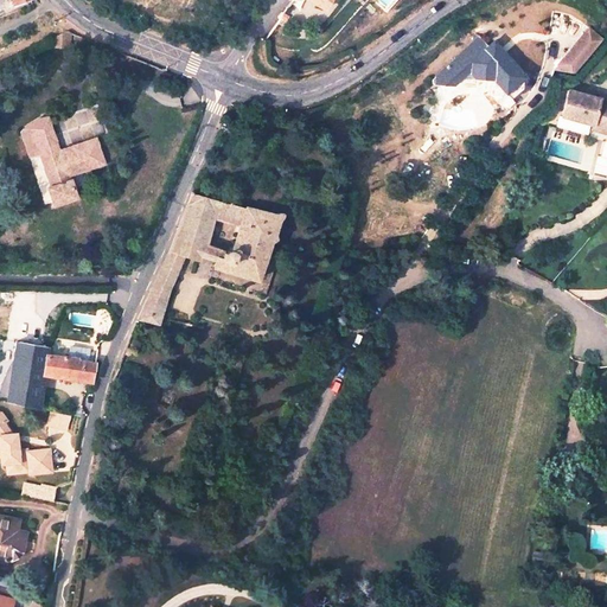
[(588,26),(554,63),(568,76),(602,39),(588,26)]
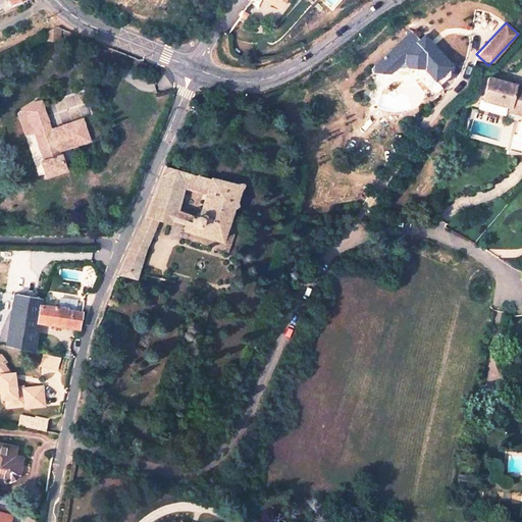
[(44,23),(40,40),(55,44),(58,29),(44,23)]
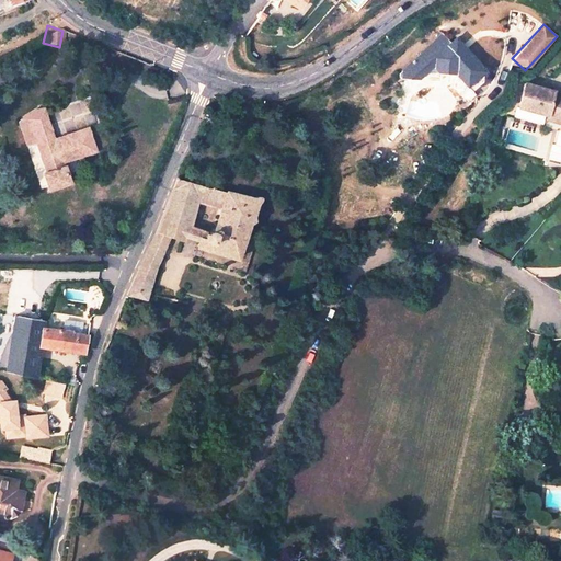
[(427,78),(450,79),(466,96),(479,84),(479,72),(465,58),(453,57),(439,42),(425,56),(427,58),(427,70),(427,78)]
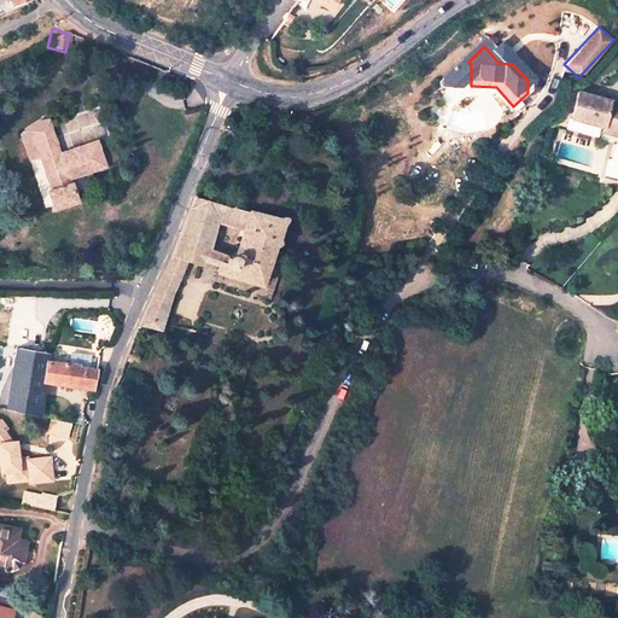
[(465,58),(437,82),(436,93),(453,94),(470,77),(471,77),(471,64),(468,62),(465,58)]
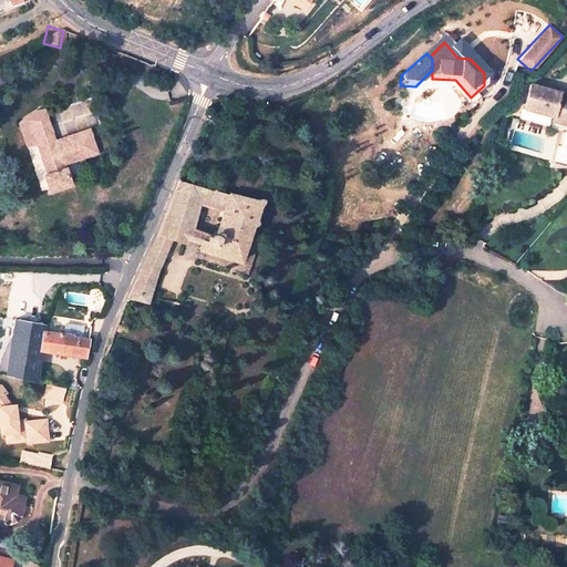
[(555,96),(526,88),(519,113),(548,121),(549,117),(566,122),(566,133),(565,140),(566,140),(566,102),(566,98),(555,94),(555,96)]
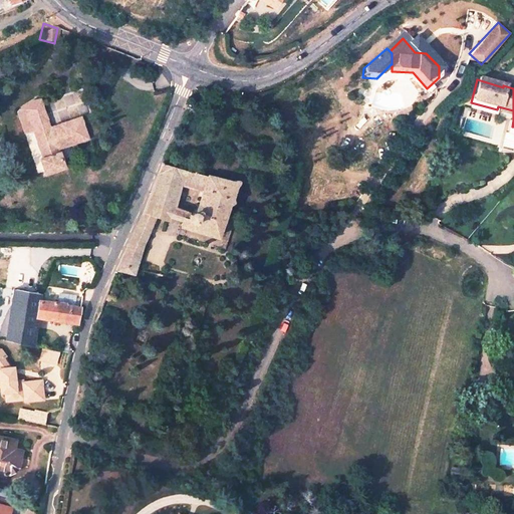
[(26,104),(17,112),(26,136),(29,134),(39,162),(35,163),(40,178),(60,170),(55,157),(50,158),(47,150),(57,147),(59,151),(81,142),(72,120),(59,125),(59,129),(42,136),(38,124),(43,123),(34,101),(26,104)]
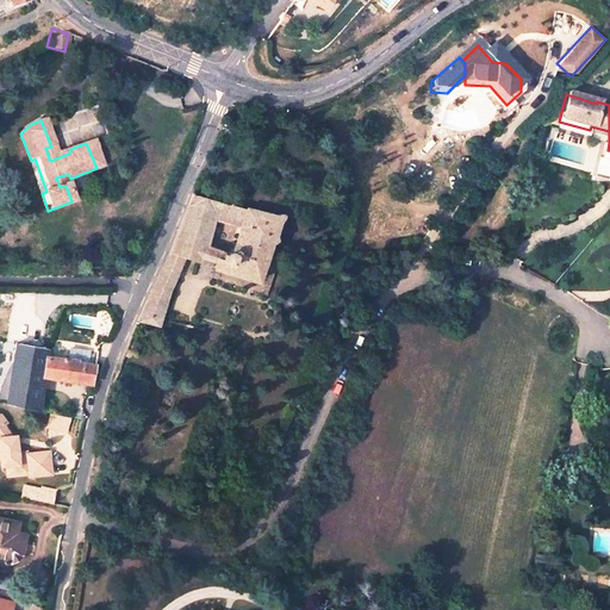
[(609,131),(591,126),(590,130),(589,134),(609,138),(609,131)]
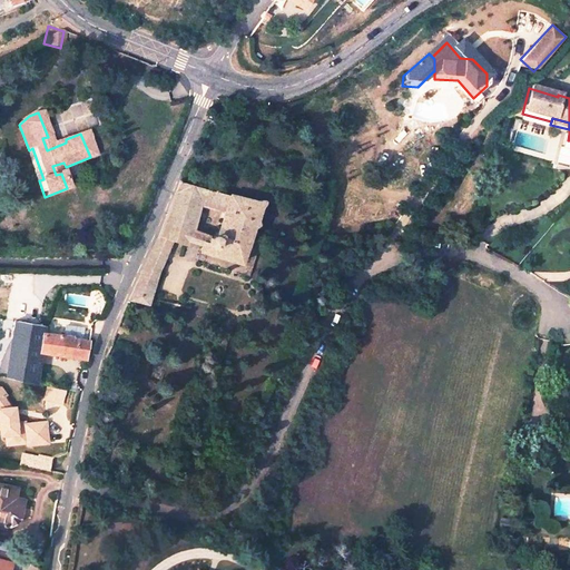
[(29,150),(19,125),(13,126),(23,153),(29,150)]
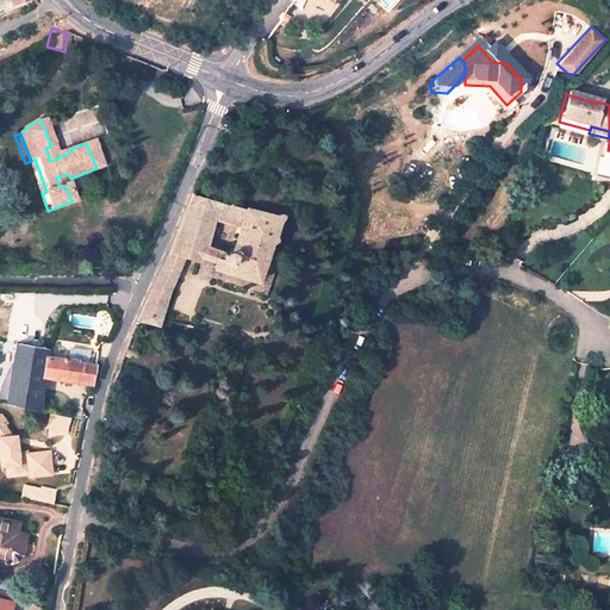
[(605,160),(593,157),(587,180),(603,185),(609,161),(605,160)]
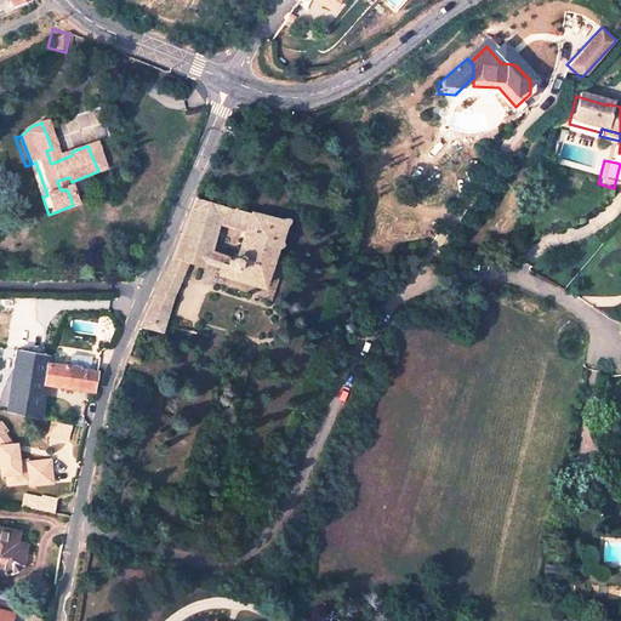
[(215,271),(258,284),(271,244),(274,244),(281,218),(198,195),(164,269),(178,273),(183,260),(200,265),(203,256),(209,256),(205,251),(216,216),(243,227),(234,252),(226,257),(224,261),(215,257),(214,261),(218,262),(215,271)]
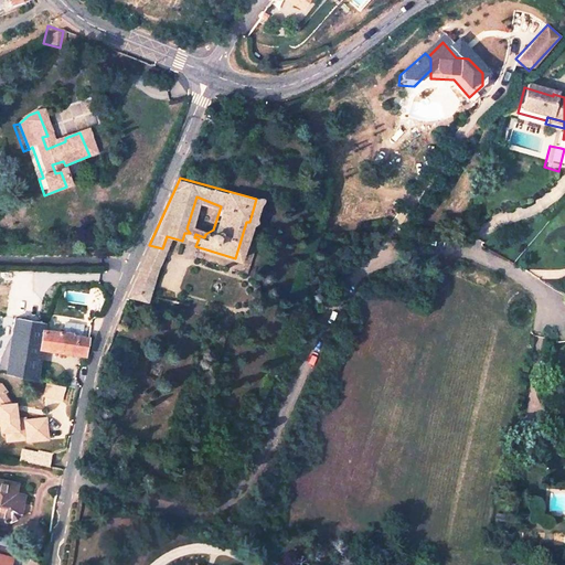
[(147,264),(139,268),(134,281),(146,286),(162,248),(149,245),(150,257),(147,264)]
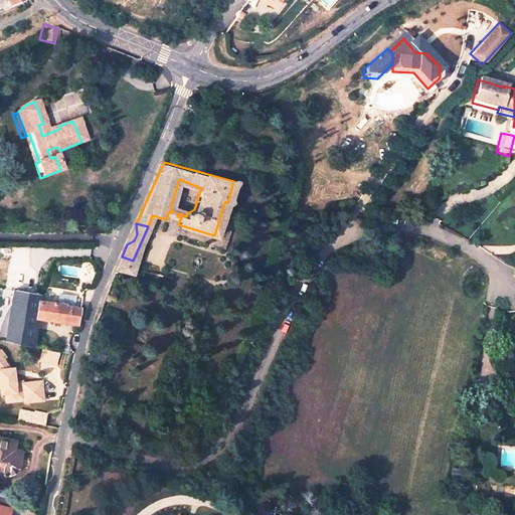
[(116,271),(128,275),(133,261),(122,256),(116,271)]
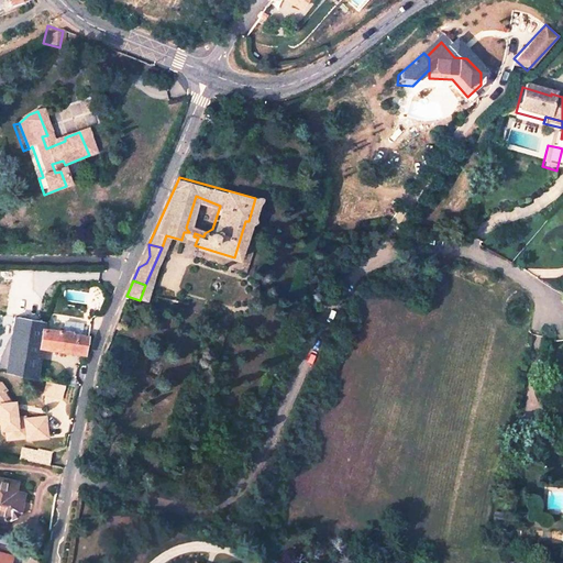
[(42,324),(12,318),(3,374),(34,379),(39,346),(83,352),(86,335),(42,328),(42,324)]
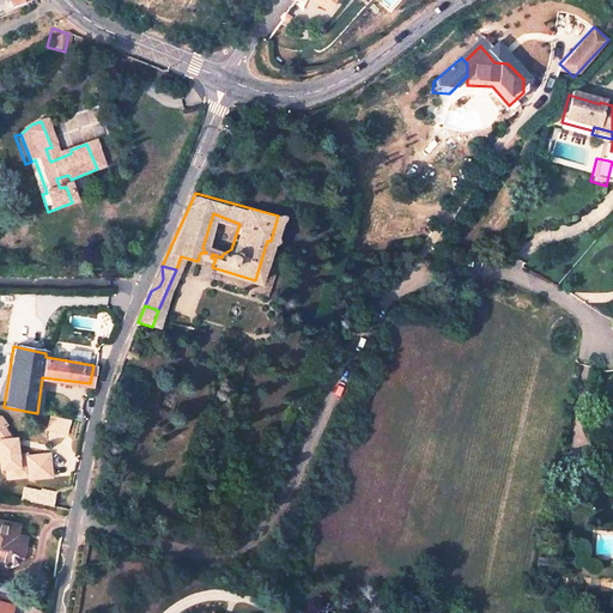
[(229,407),(228,406),(225,405),(223,406),(220,407),(219,408),(219,411),(218,412),(219,414),(220,417),(222,418),(224,419),(226,418),(228,418),(230,417),(231,414),(231,412),(231,411),(230,408),(229,407)]
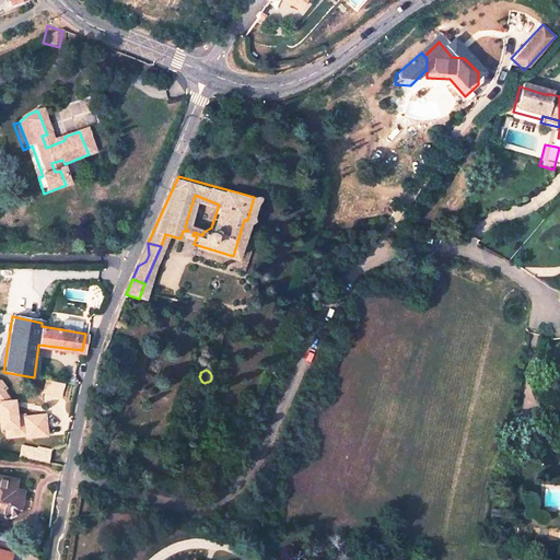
[(25,412),(16,412),(15,399),(11,400),(4,391),(8,388),(4,384),(0,382),(0,416),(1,428),(8,428),(8,435),(27,434),(27,436),(46,435),(44,413),(25,416),(25,412)]
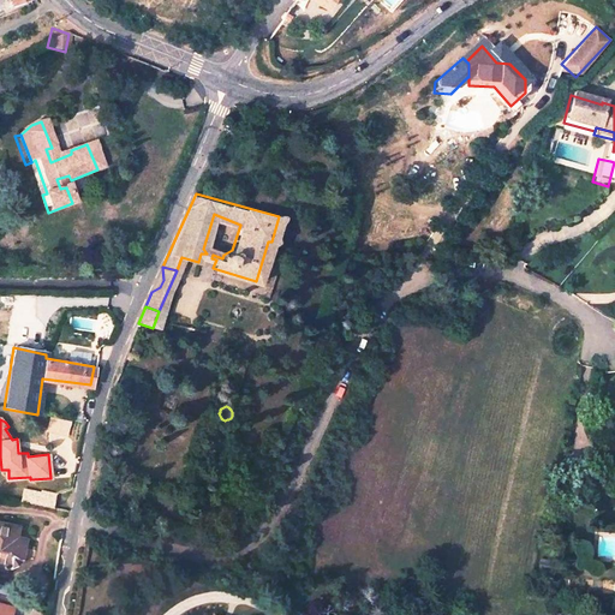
[(47,434),(69,434),(69,421),(47,421),(47,434)]
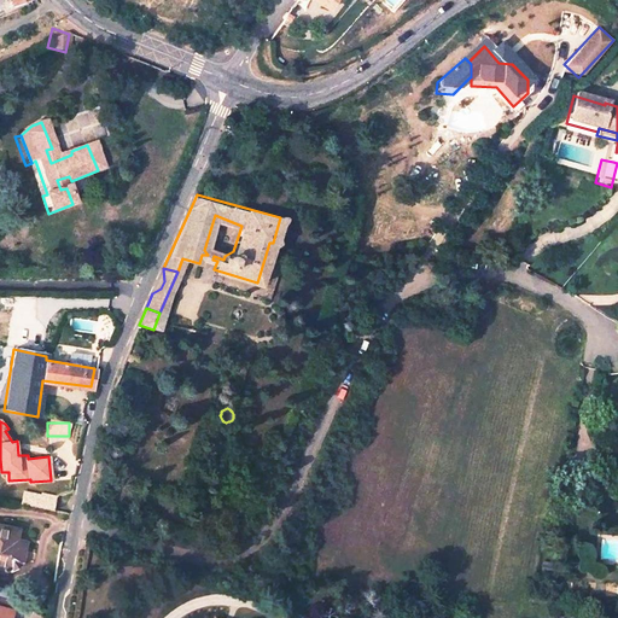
[(56,494),(41,491),(38,506),(52,509),(56,494)]
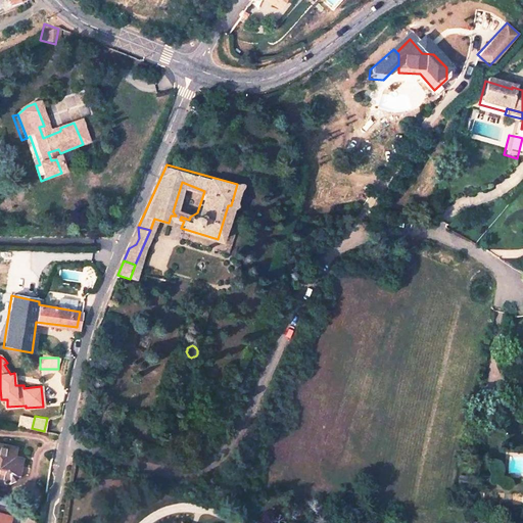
[(25,448),(0,444),(0,487),(7,489),(18,479),(25,448)]
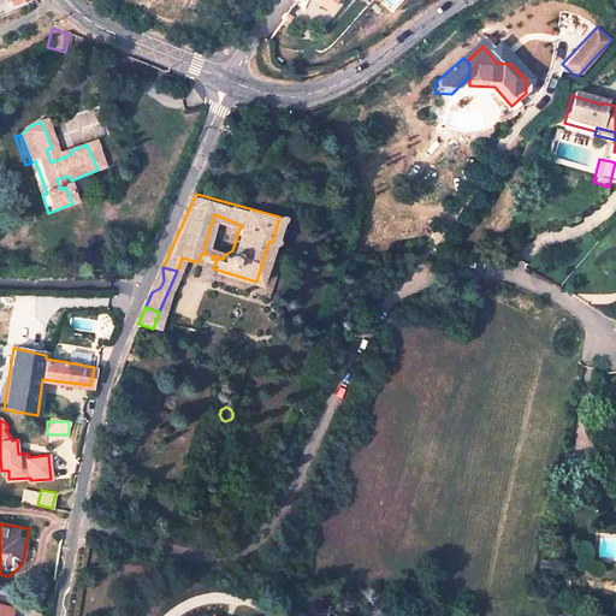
[(0,615),(11,615),(13,606),(12,606),(13,598),(0,594),(0,615)]
